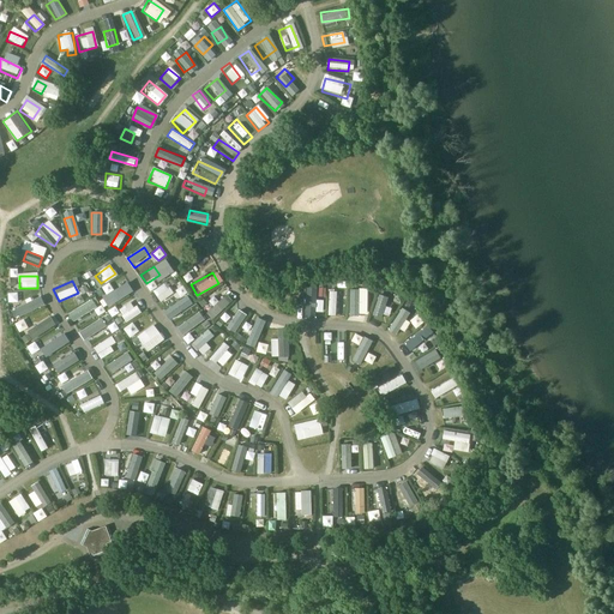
[(169,283),(151,292),(156,302),(174,295),(169,283)]
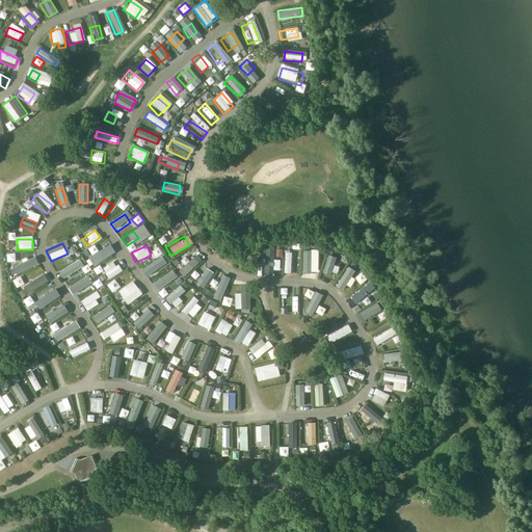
[(104,247),(91,257),(97,263),(109,255),(104,247)]
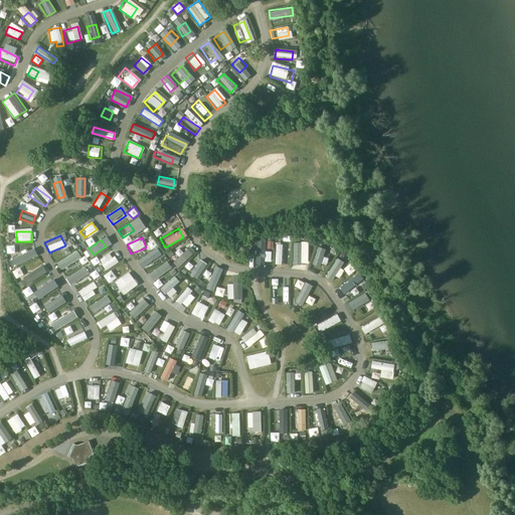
[(15,244),(7,244),(8,252),(16,252),(15,244)]
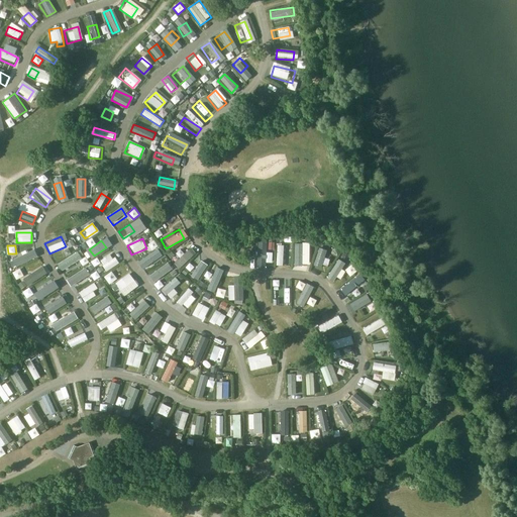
[(188,245),(173,260),(180,267),(195,253),(188,245)]
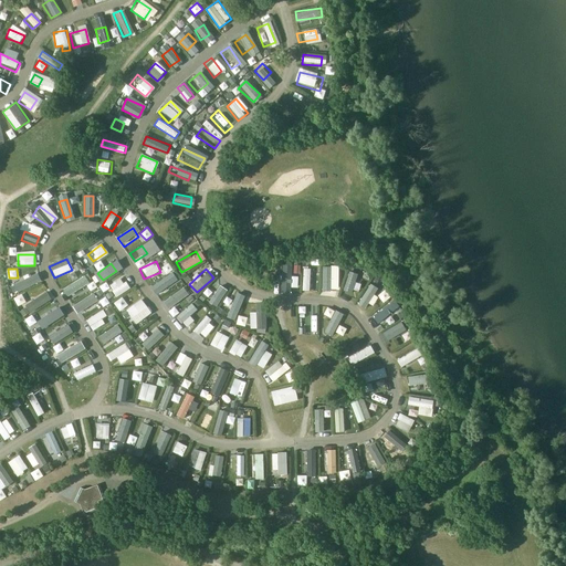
[(292,272),(281,271),(281,291),(292,291),(292,272)]
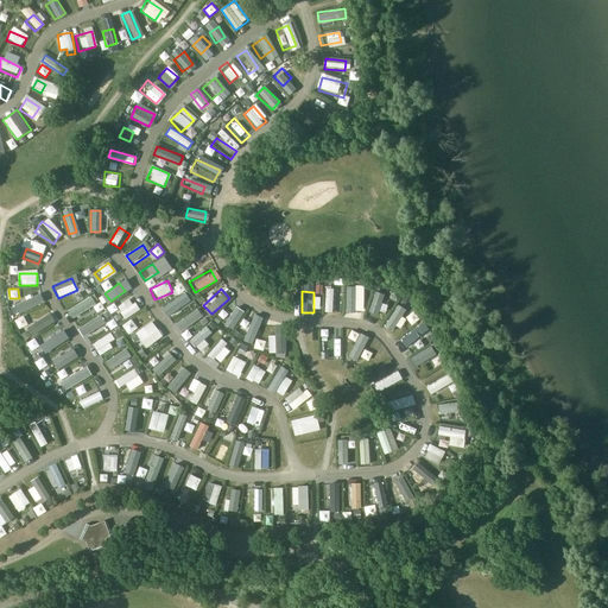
[(353,291),(343,291),(343,317),(353,317),(353,291)]
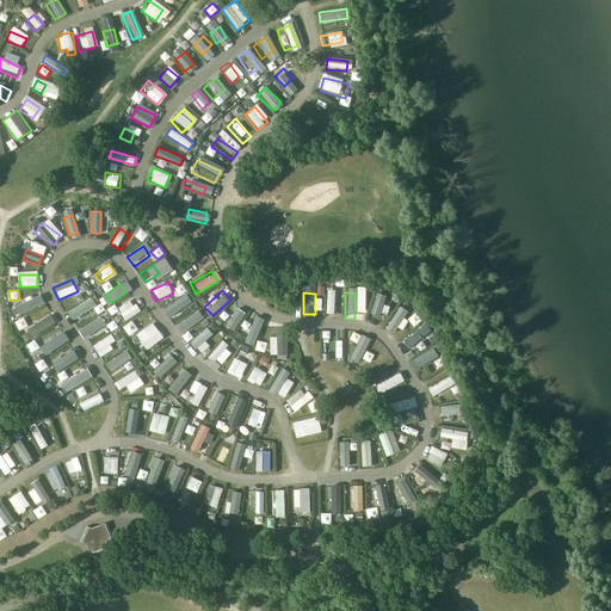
[(377,295),(366,315),(377,320),(387,300),(377,295)]
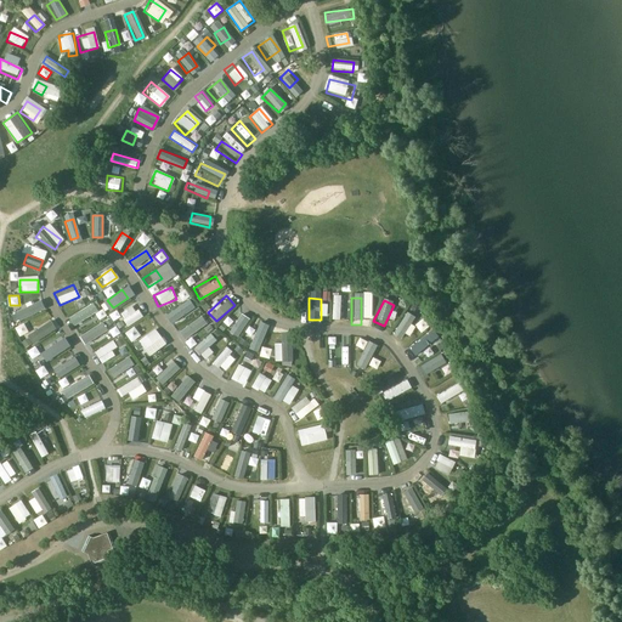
[(22,309),(28,320),(43,312),(37,301),(22,309)]
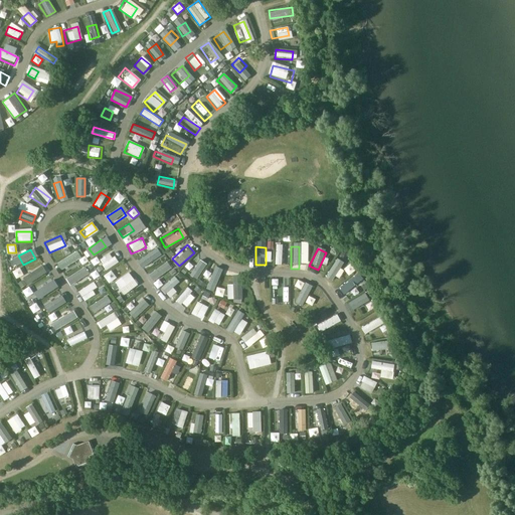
[(280,250),(273,251),(276,268),(282,267),(280,250)]
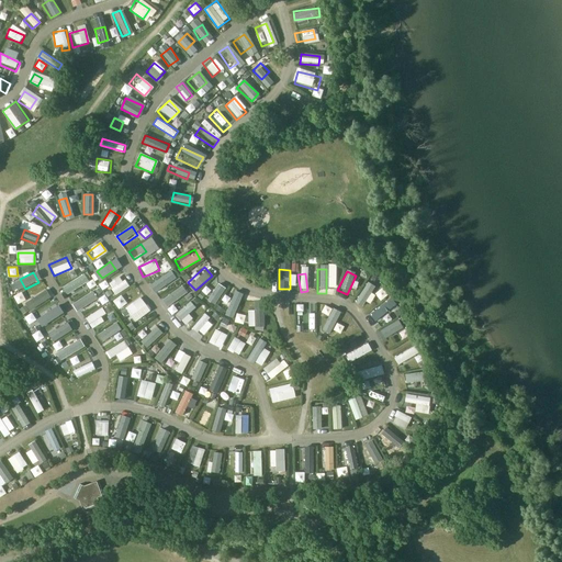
[(161,276),(150,282),(158,295),(169,289),(161,276)]
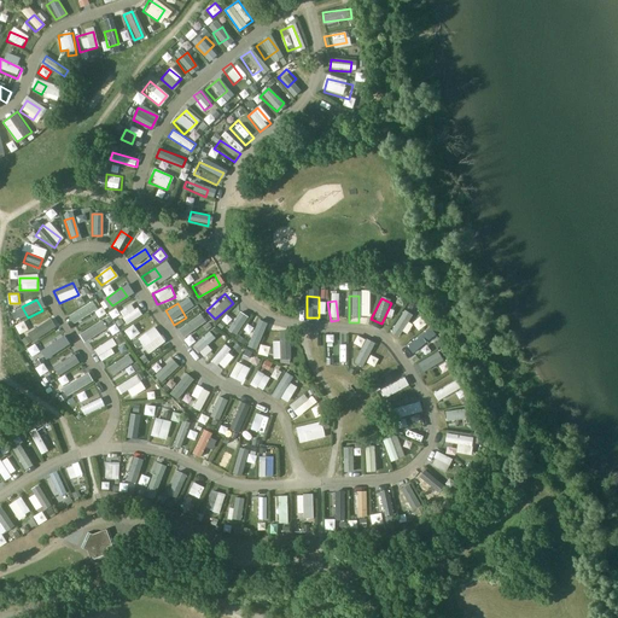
[(81,307),(69,314),(75,324),(87,315),(81,307)]
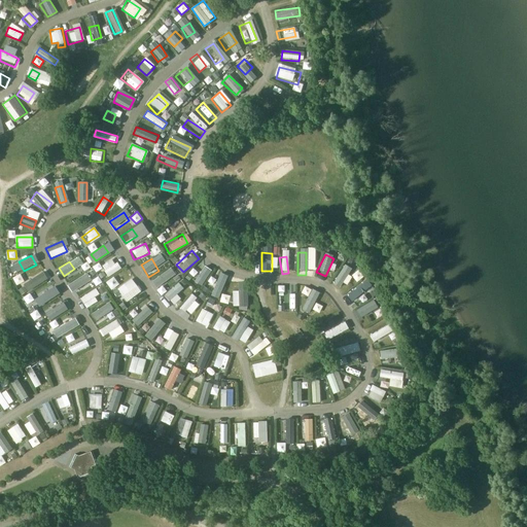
[(111,261),(99,271),(104,278),(116,269),(111,261)]
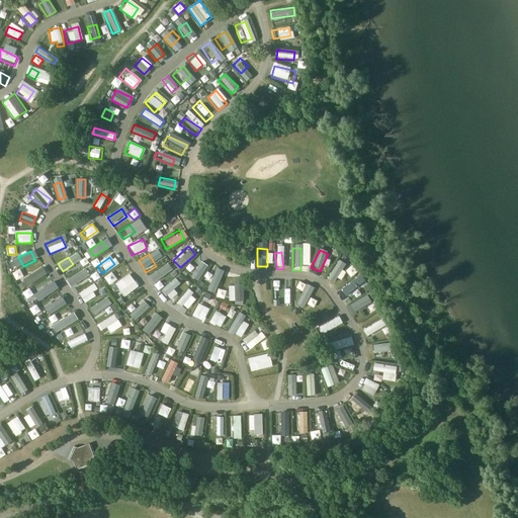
[(156,283),(174,270),(169,263),(151,275),(156,283)]
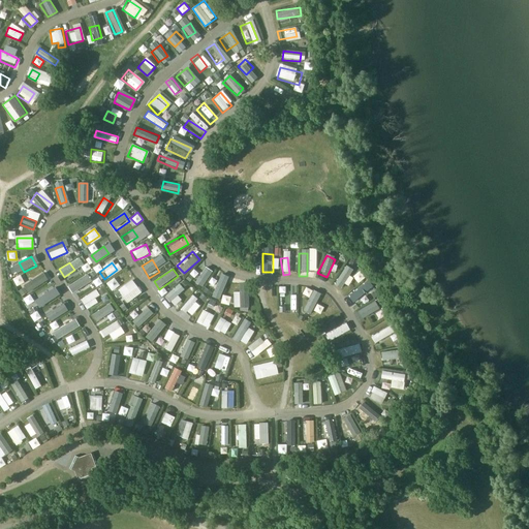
[(206,269),(193,285),(199,290),(213,274),(206,269)]
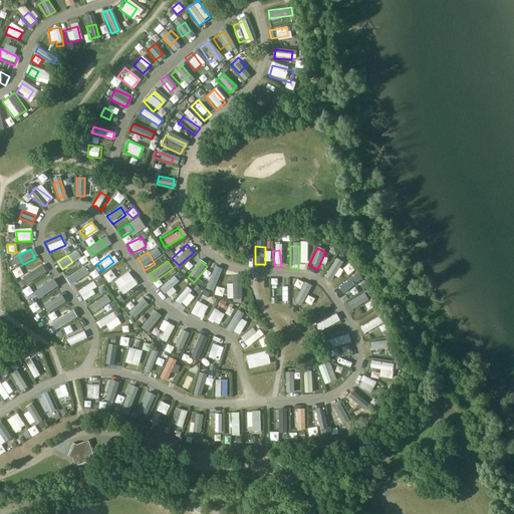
[(334,261),(323,276),(330,281),(341,266),(334,261)]
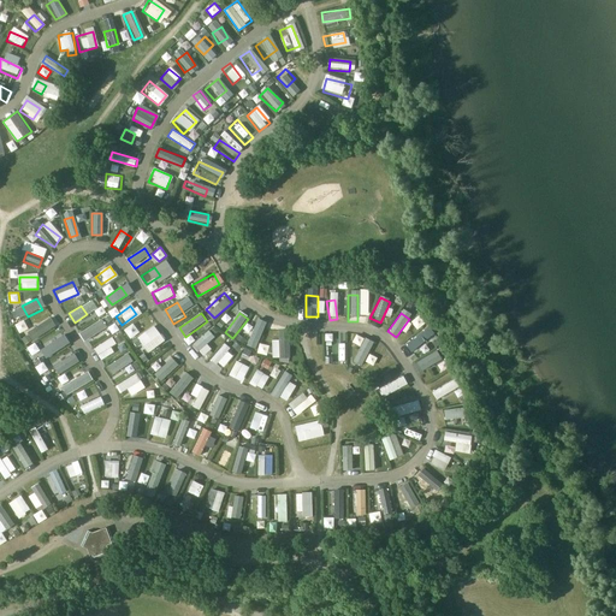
[(415,329),(425,324),(421,315),(412,320),(415,329)]
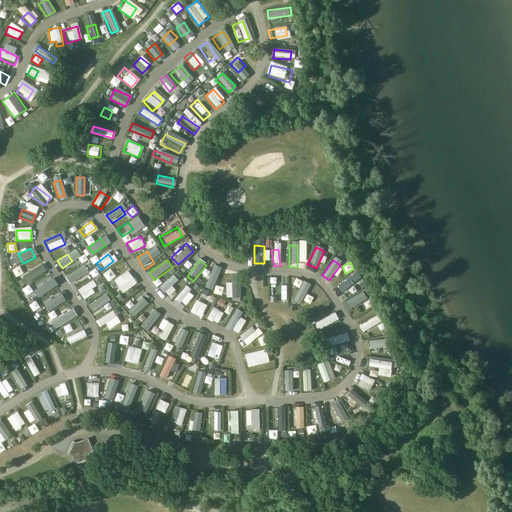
[(213,290),(223,267),(215,264),(205,286),(213,290)]
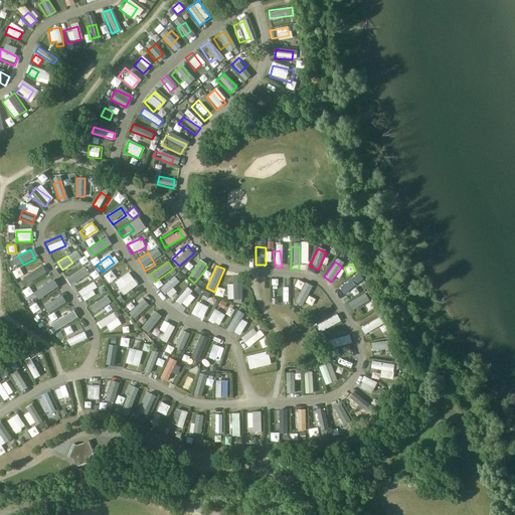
[(19,278),(24,286),(41,275),(36,267),(19,278)]
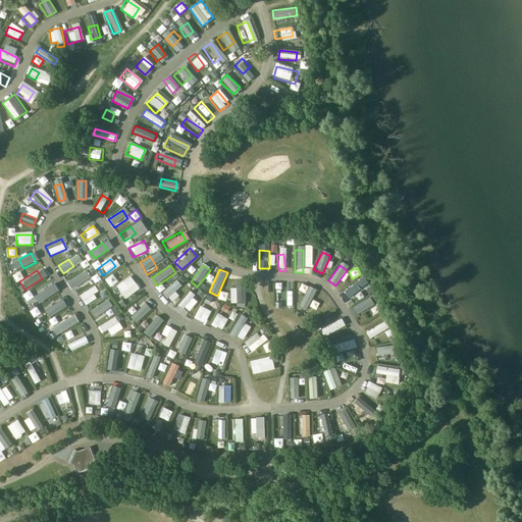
[(13,274),(16,281),(23,278),(20,271),(13,274)]
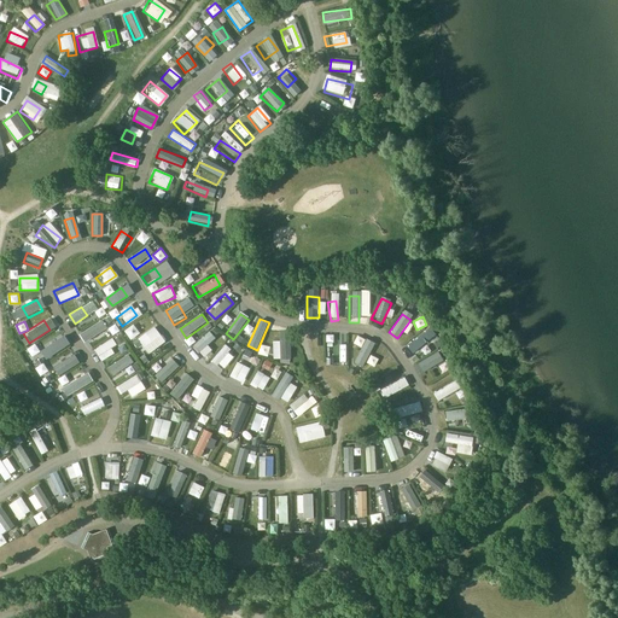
[(98,321),(83,332),(89,340),(104,330),(98,321)]
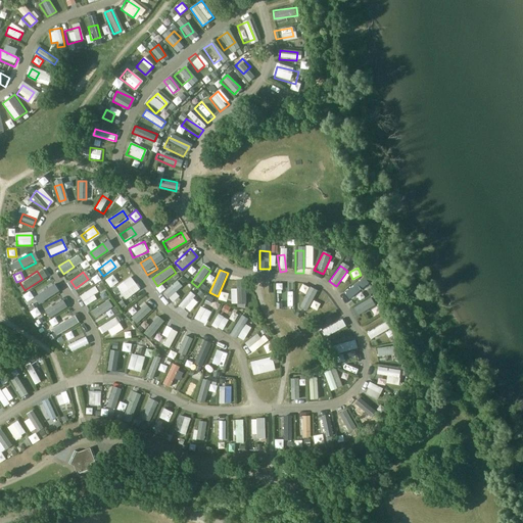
[(125,272),(112,280),(119,287),(131,278),(125,272)]
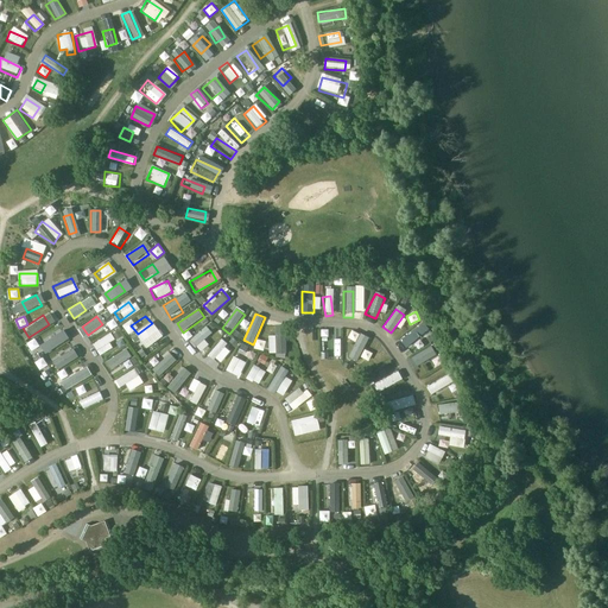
[(206,323),(187,337),(192,347),(213,333),(206,323)]
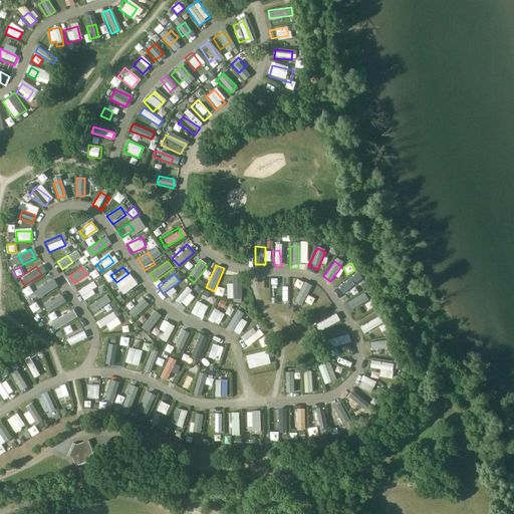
[(230,275),(229,300),(239,300),(239,276),(230,275)]
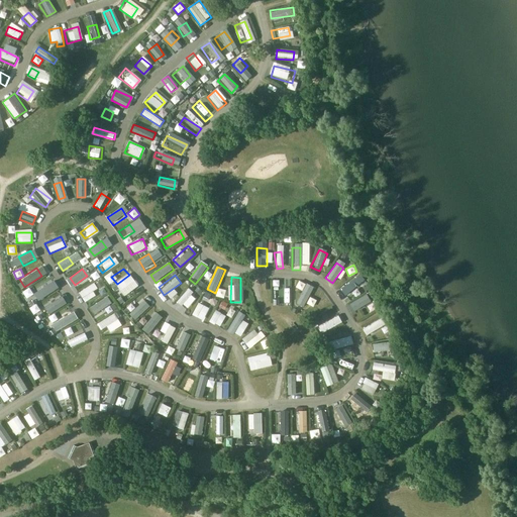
[(354,278),(340,289),(344,294),(358,283),(354,278)]
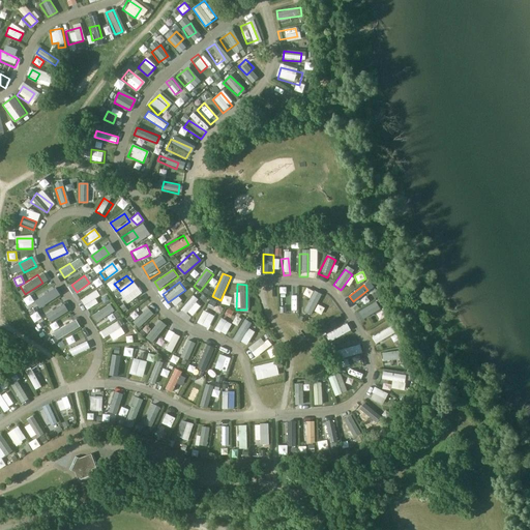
[(297,311),(297,288),(289,288),(289,311),(297,311)]
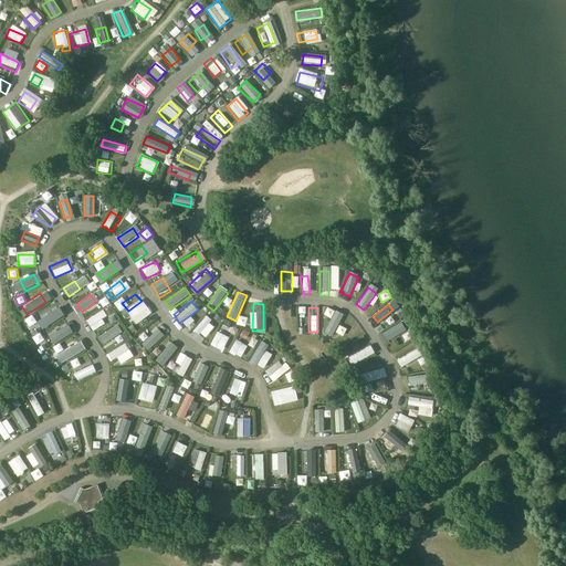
[(33,317),(40,329),(56,321),(50,308),(33,317)]
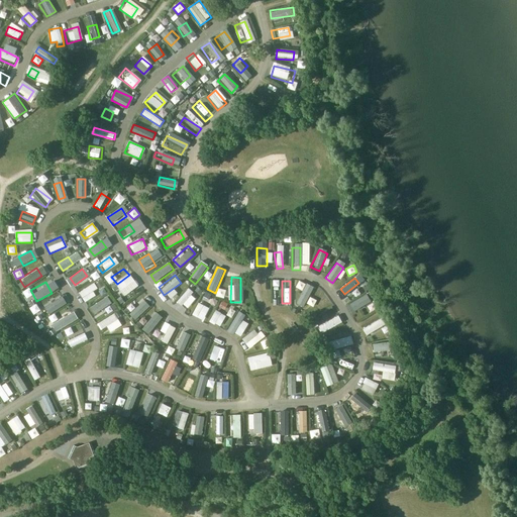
[(133,283),(121,292),(126,299),(138,290),(133,283)]
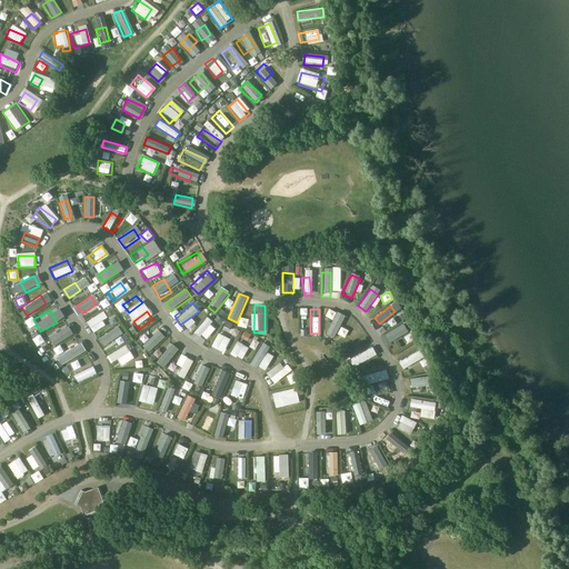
[(101,312),(83,323),(88,331),(106,320),(101,312)]
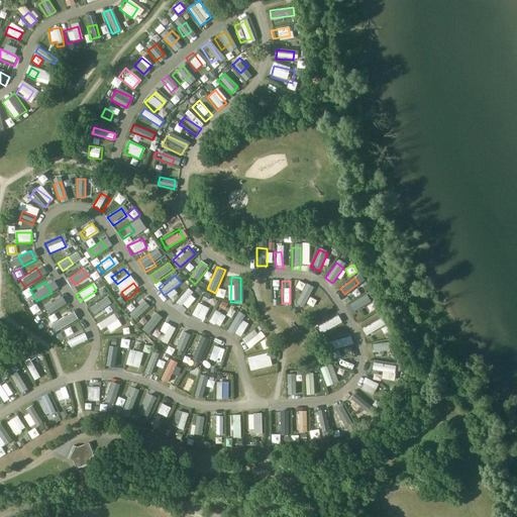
[(302,286),(296,297),(306,302),(311,292),(302,286)]
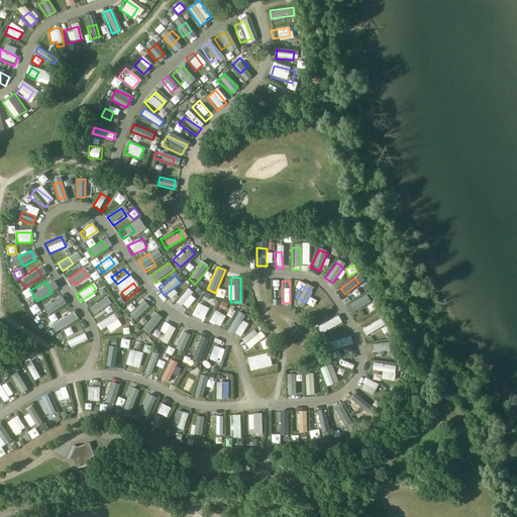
[(180,306),(192,292),(186,288),(175,302),(180,306)]
